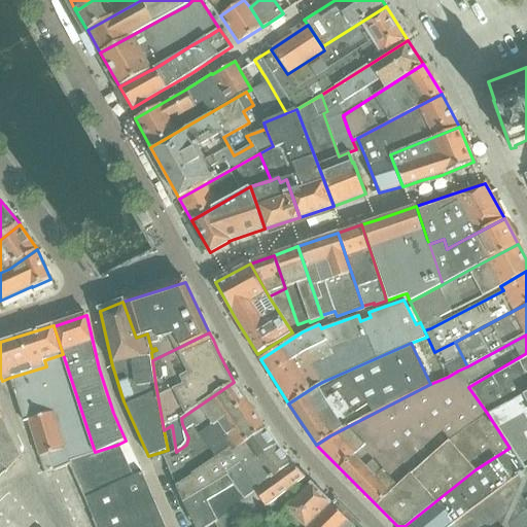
[(441,349),(446,359),(456,354),(451,344),(441,349)]
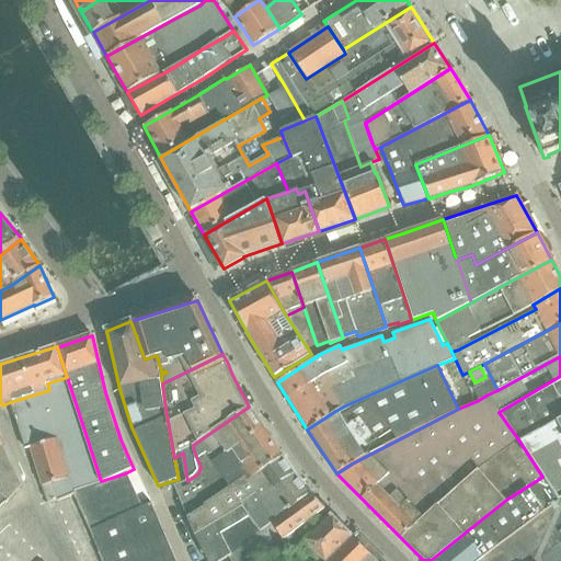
[(560,376),(499,412),(518,439),(558,419),(560,416),(560,376)]
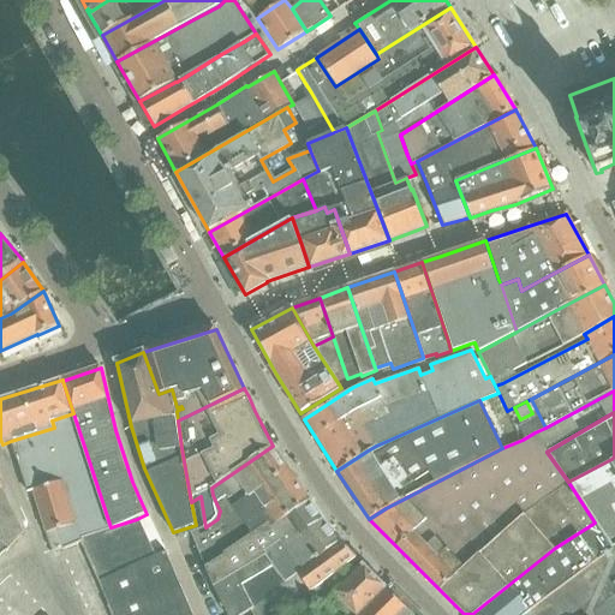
[(111,527),(73,413),(52,421),(54,428),(11,441),(28,493),(35,491),(54,551),(63,549),(81,541),(82,543),(84,542),(82,538),(111,529),(111,527)]
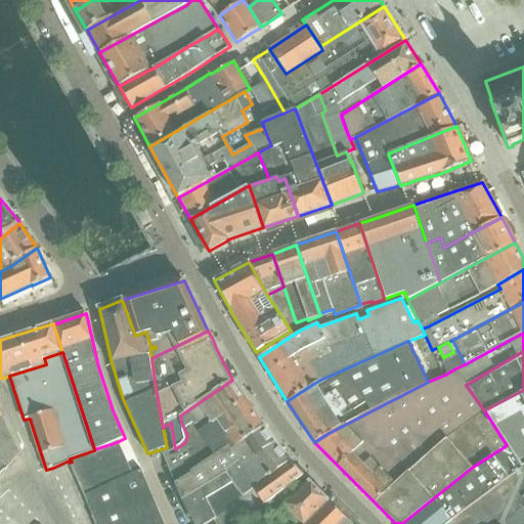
[(445,375),(455,368),(453,364),(442,370),(445,375)]
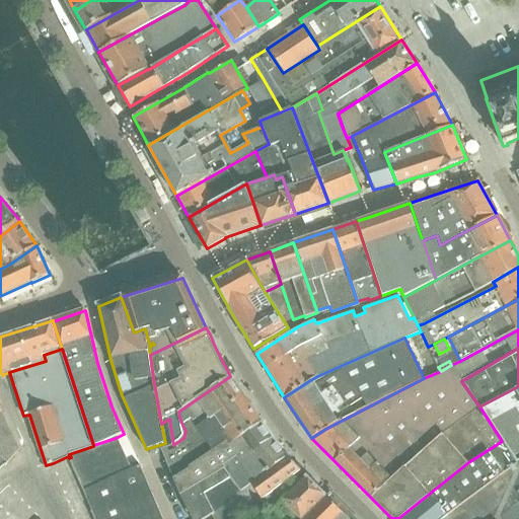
[(243,395),(230,376),(178,412),(179,418),(182,425),(192,420),(198,430),(199,427),(200,428),(211,419),(243,395)]
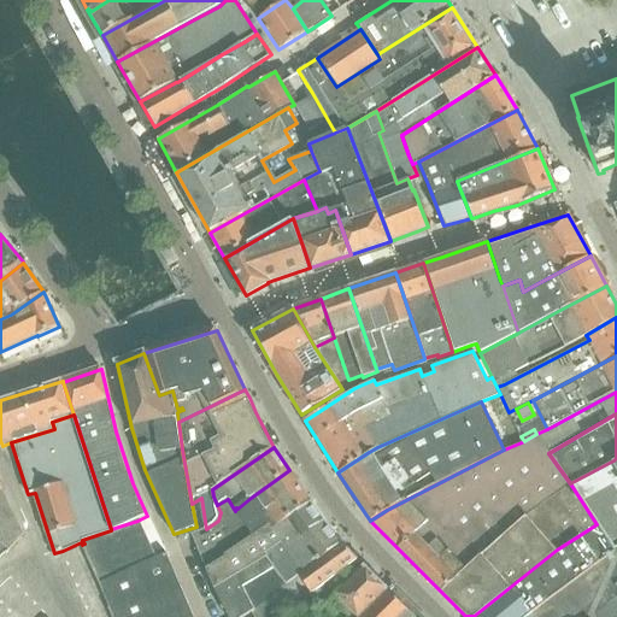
[(616,458),(613,460),(570,483),(597,524),(613,550),(616,547),(616,458)]
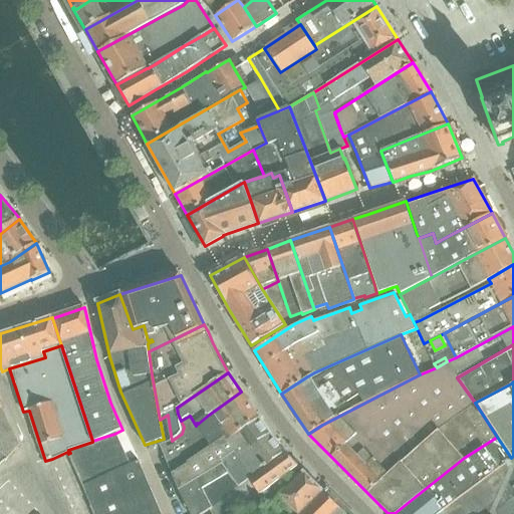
[(209,415),(198,424),(206,438),(186,449),(167,460),(173,474),(191,464),(190,463),(225,438),(227,441),(259,418),(241,392),(209,415)]
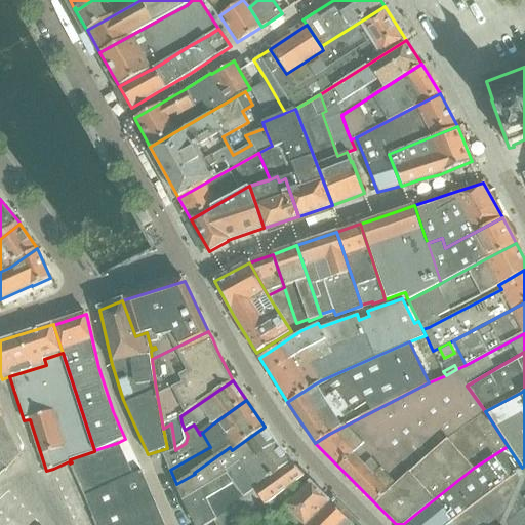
[(0,461),(8,468),(19,454),(2,417),(2,416),(0,412),(0,461)]
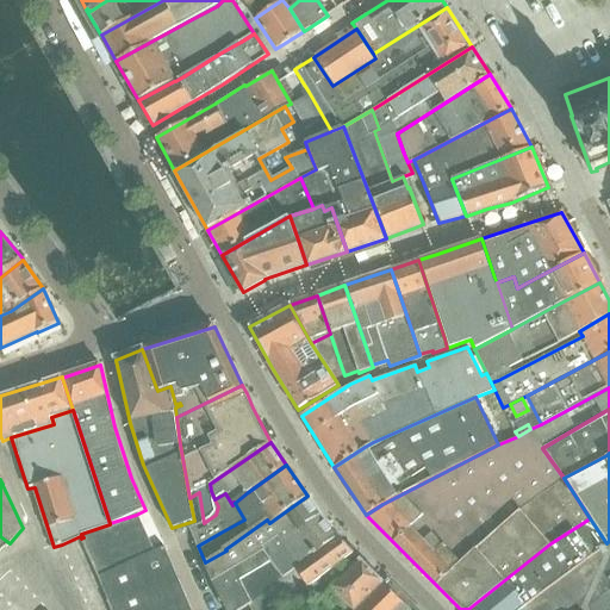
[(195,527),(191,528),(198,546),(221,533),(244,520),(235,503),(234,502),(232,505),(225,493),(215,499),(218,506),(216,515),(212,517),(209,520),(204,523),(195,527)]
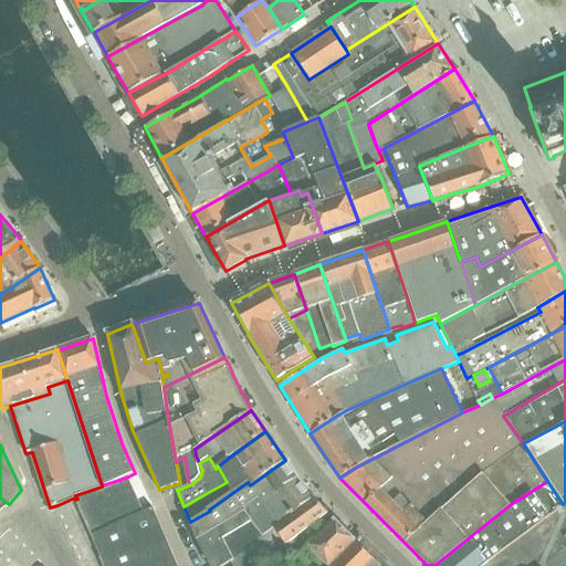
[(210,511),(190,522),(198,540),(242,513),(249,504),(270,489),(273,494),(297,478),(285,460),(250,485),(248,482),(209,510),(210,511)]
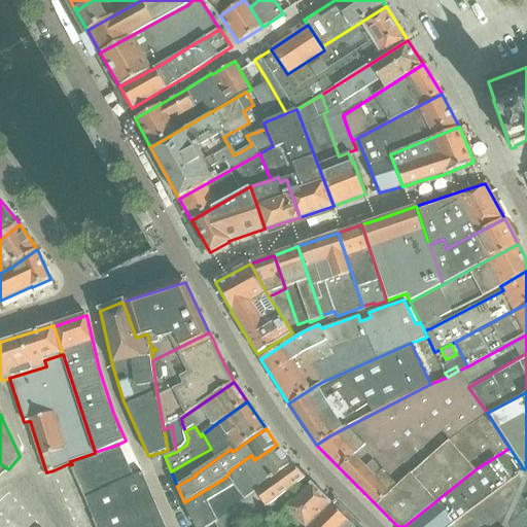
[(72,464),(70,465),(75,477),(125,455),(119,444),(117,445),(72,464)]
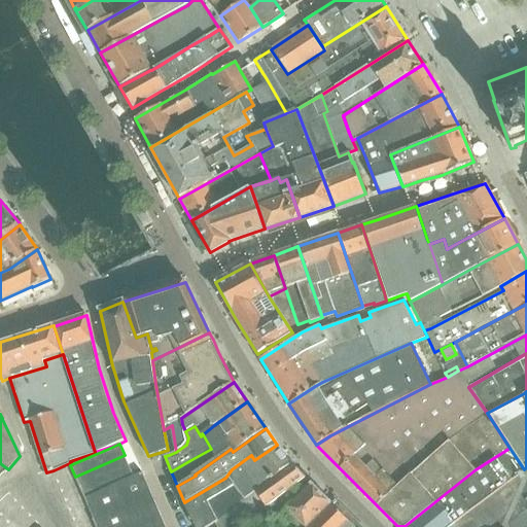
[(184,502),(194,526),(208,526),(215,523),(256,491),(292,464),(277,445),(254,460),(251,455),(232,469),(225,478),(184,502)]
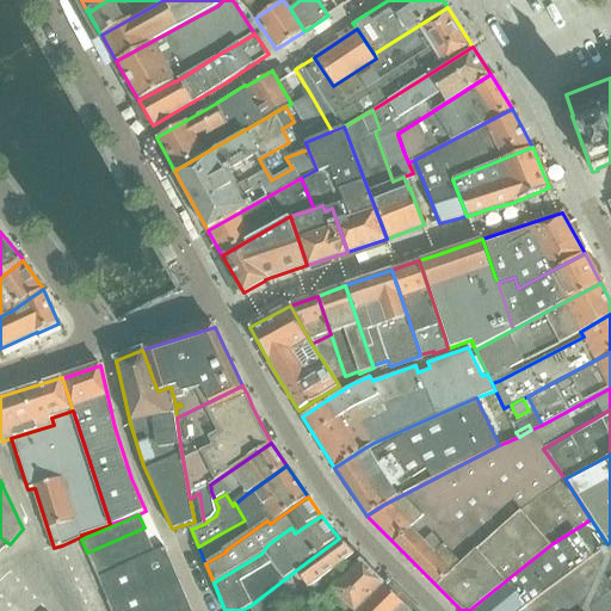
[(608,544),(591,519),(551,544),(469,610),(519,610),(553,586),(609,545),(608,544)]
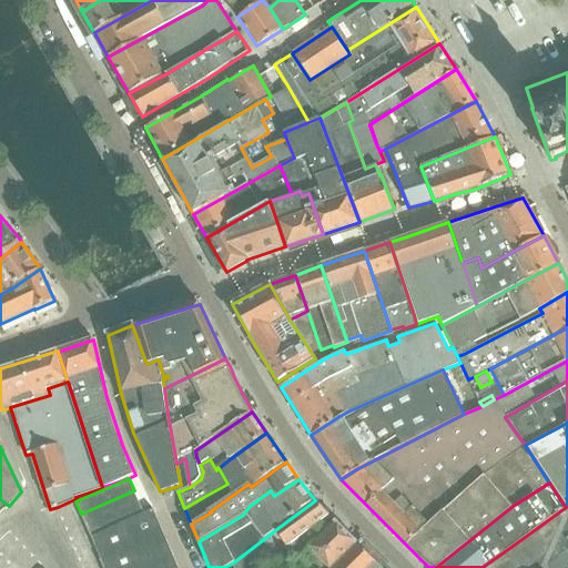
[(134,490),(81,514),(87,525),(139,501),(134,490)]
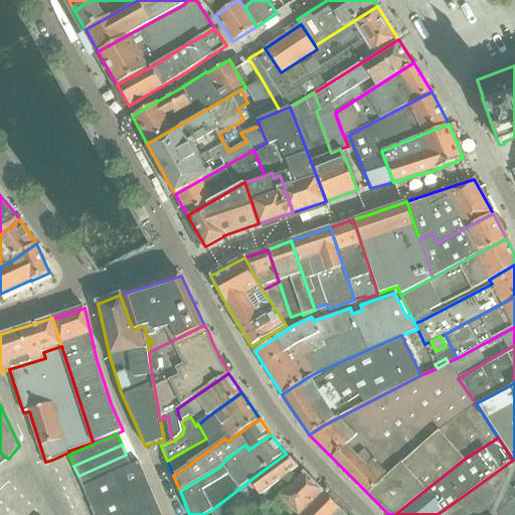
[(299,467),(286,454),(250,480),(262,494),(299,467)]
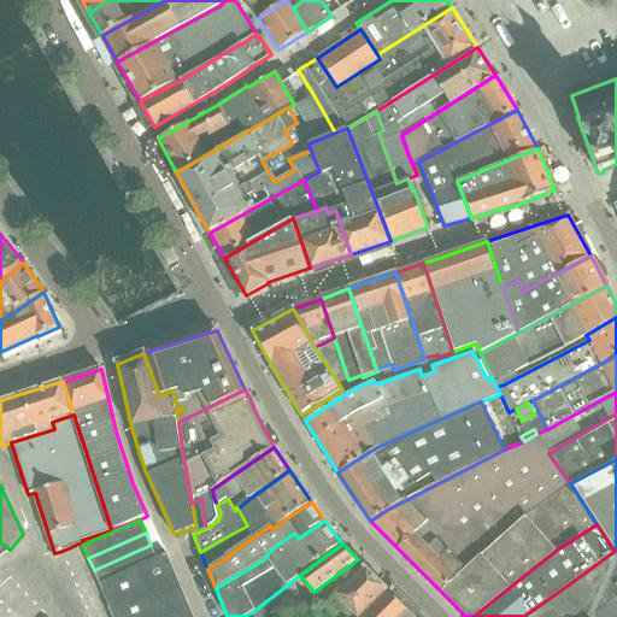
[(157,558),(151,545),(94,570),(100,583),(157,558)]
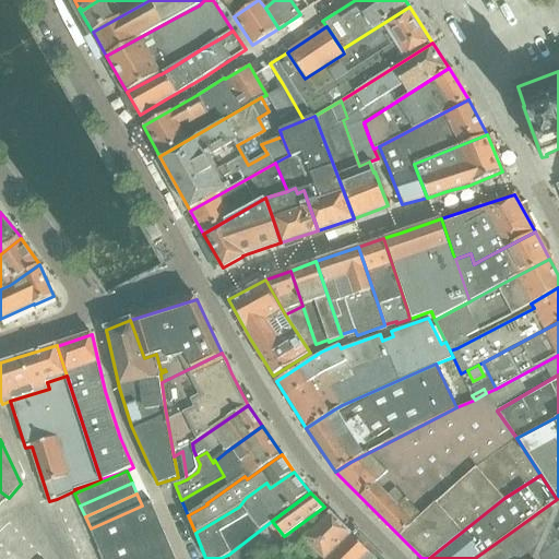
[(506,536),(475,558),(542,558),(540,556),(558,539),(558,531),(558,528),(558,527),(558,501),(557,499),(506,536)]
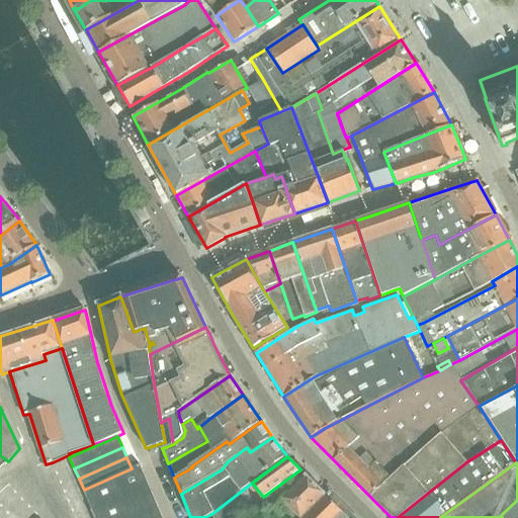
[(162,517),(140,464),(132,468),(84,490),(95,517),(162,517)]
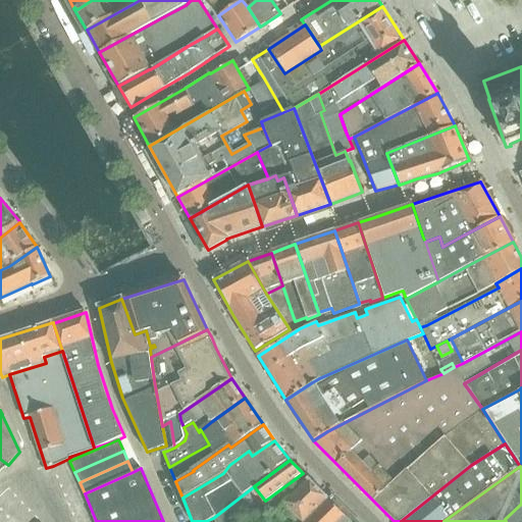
[(295,521),(305,521),(328,500),(308,478),(265,520),(265,521),(280,521),(285,517),(281,513),(284,510),(295,521)]
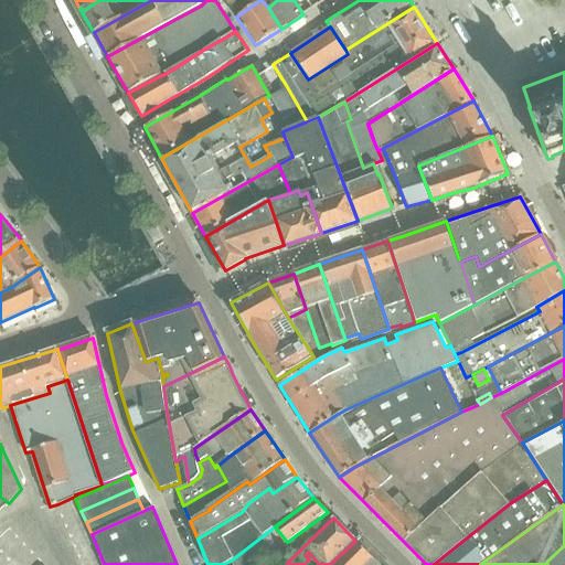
[(231,561),(233,564),(255,564),(269,556),(279,552),(288,544),(287,542),(275,526),(231,561)]
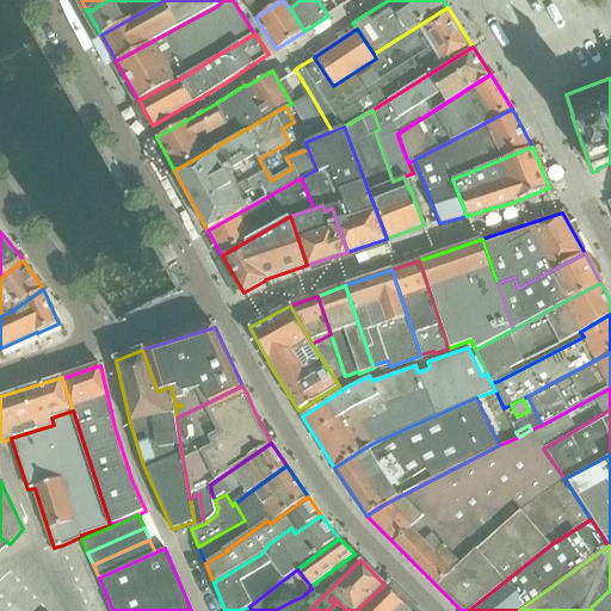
[(610,610),(610,576),(610,578),(610,580),(610,590),(591,608),(592,610),(610,610)]
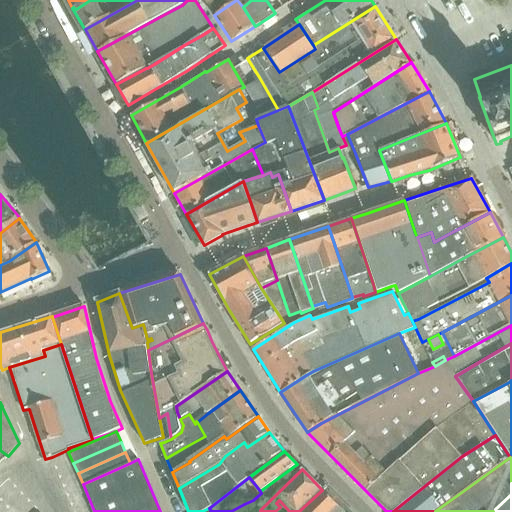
[(344,511),(322,490),(299,511),(344,511)]
